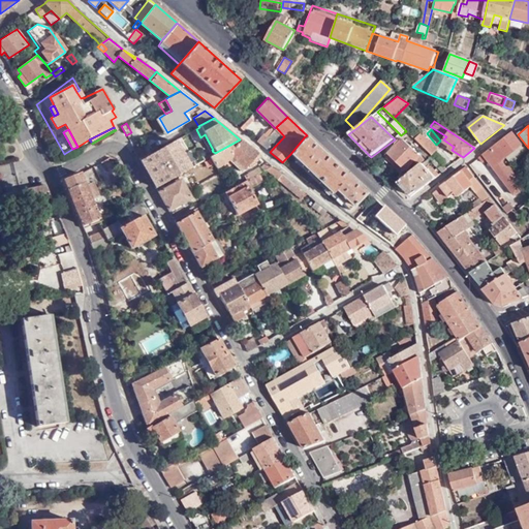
[(411,135),(431,155),(438,149),(429,138),(428,139),(421,133),(419,134),(415,130),(411,135)]
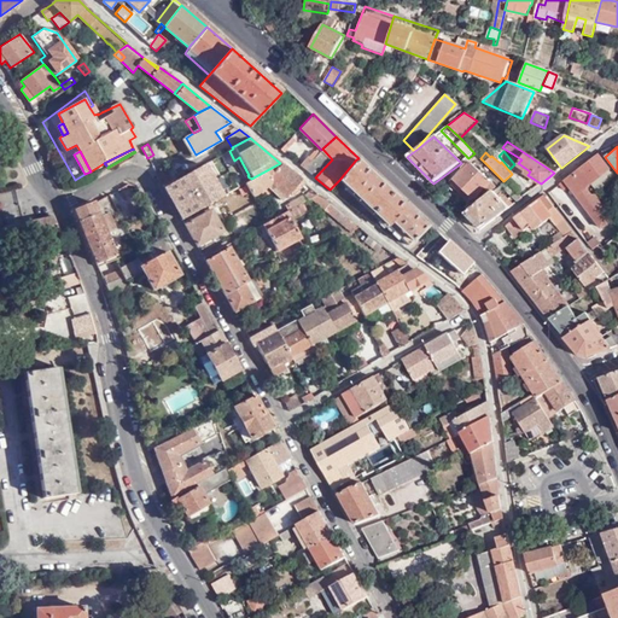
[(617,182),(617,173),(605,157),(601,152),(577,172),(589,187),(610,173),(617,182)]
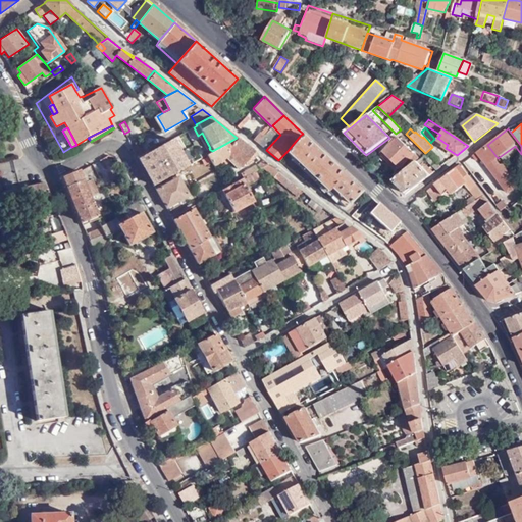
[(252,139),(256,142),(263,135),(259,131),(252,139)]
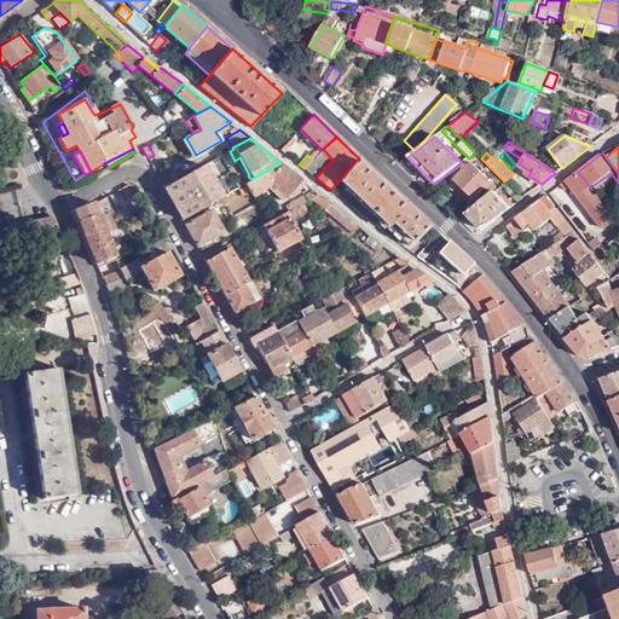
[(409,244),(427,226),(357,160),(340,180),(409,244)]
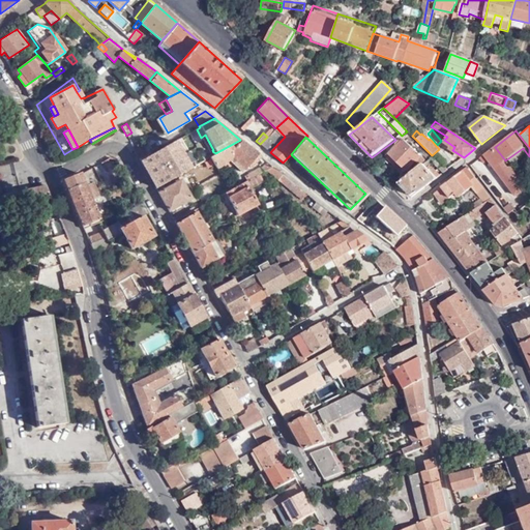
[(182,138),(141,160),(156,188),(196,166),(182,138)]
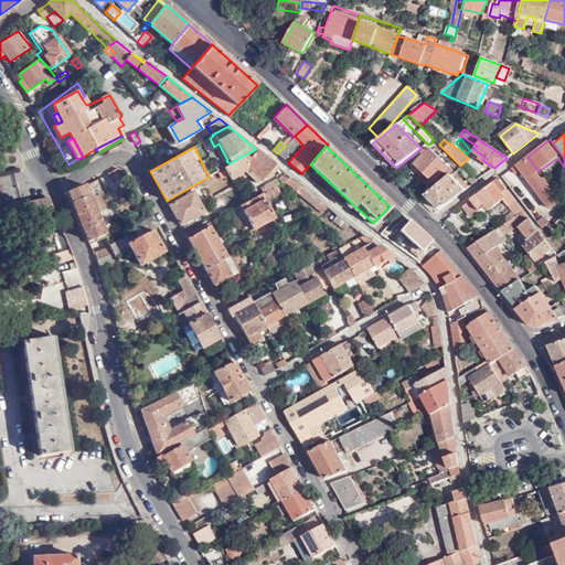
[(224,169),(234,184),(247,177),(247,176),(248,169),(262,180),(262,181),(265,178),(276,164),(257,149),(224,169)]
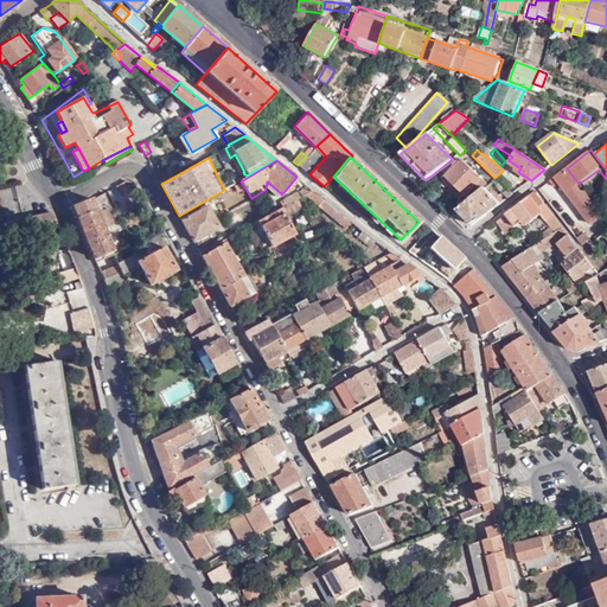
[(486,181),(461,160),(445,178),(465,196),(475,185),(480,189),(486,181)]
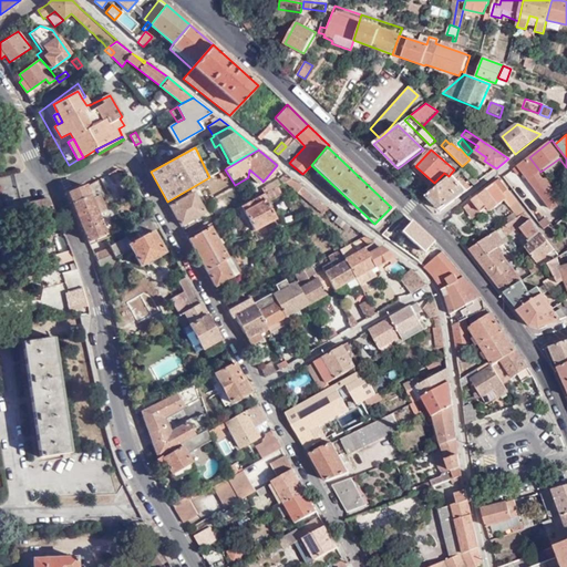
[(148,152),(142,156),(148,168),(156,164),(148,152)]
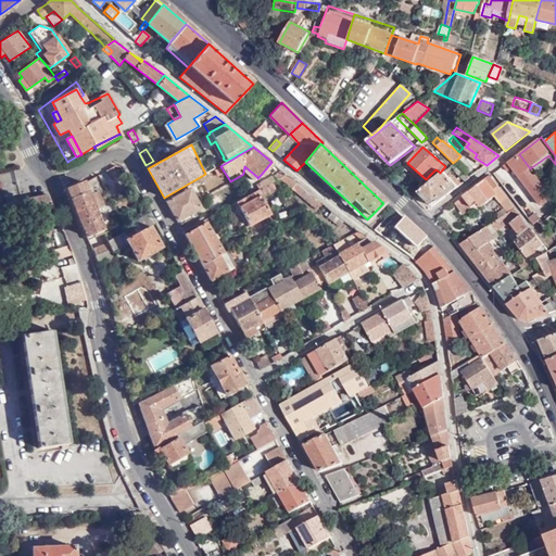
[(519,154),(503,166),(507,172),(512,168),(541,206),(552,198),(535,176),(533,178),(527,171),(530,168),(519,154)]
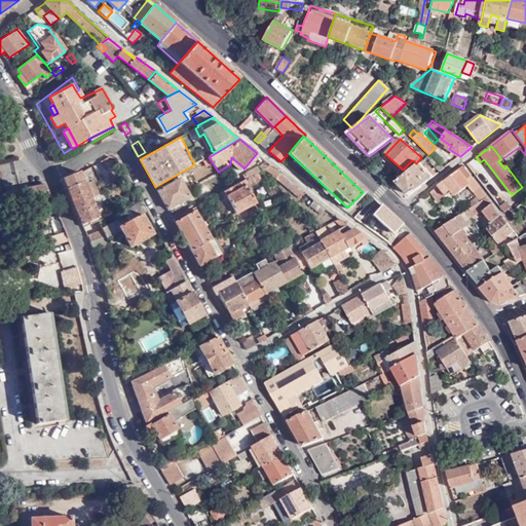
[(261,156),(257,153),(247,165),(250,167),(261,156)]
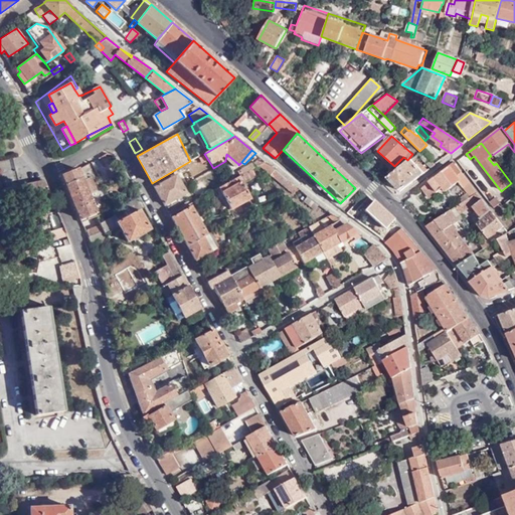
[(430,169),(435,166),(420,152),(416,155),(430,169)]
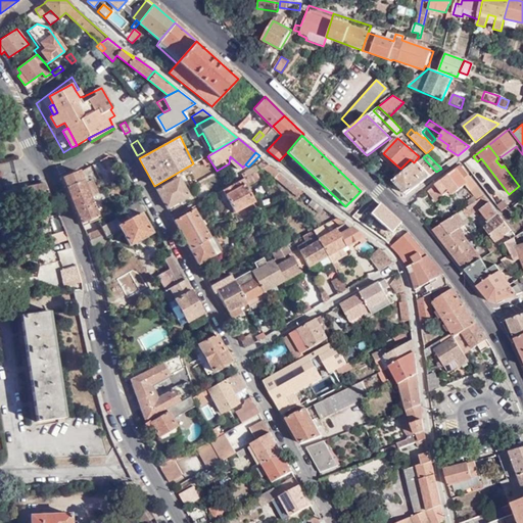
[(230,156),(229,162),(239,171),(242,167),(230,156)]
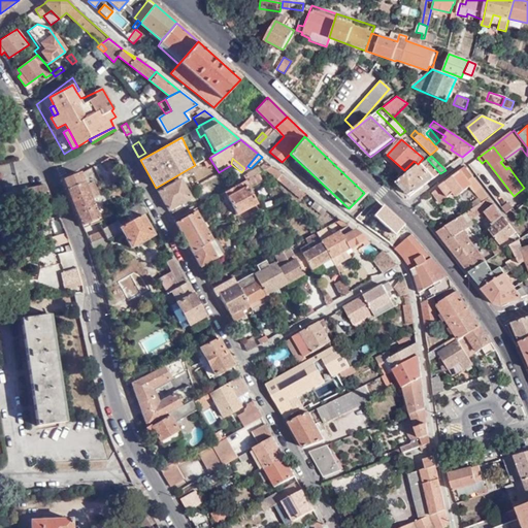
[(243,176),(244,179),(271,165),(267,161),(260,166),(249,172),(248,175),(243,176)]
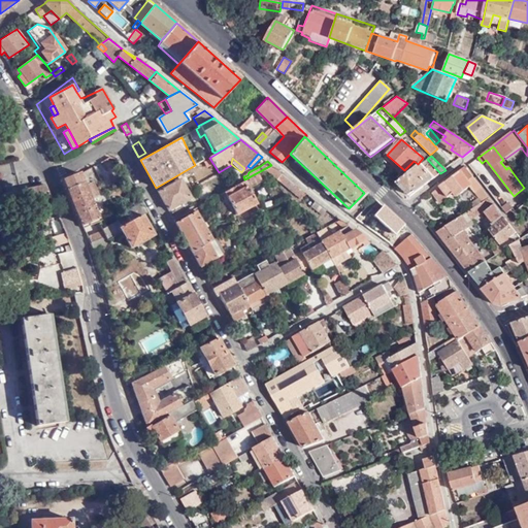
[(409,197),(434,178),(422,163),(396,184),(409,197)]
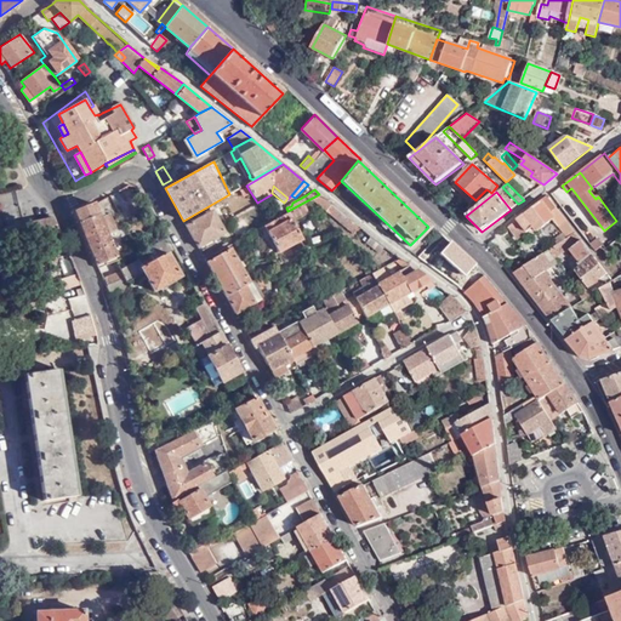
[(360,228),(320,195),(312,199),(353,234),(360,228)]
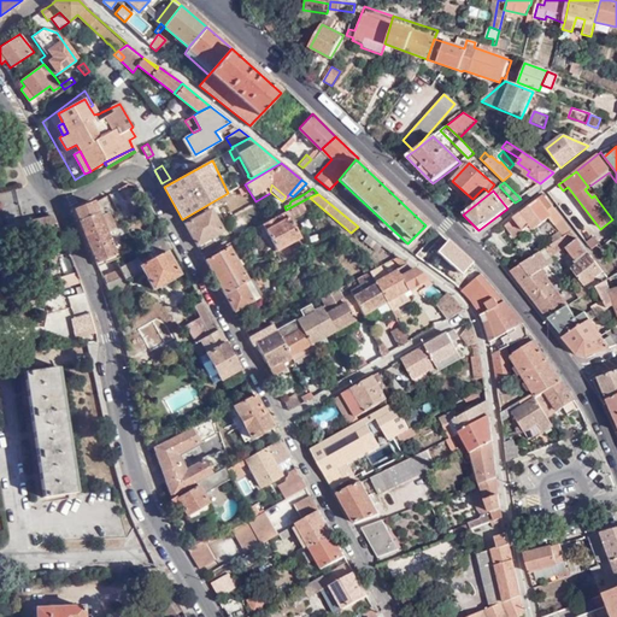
[(516,218),(526,231),(533,227),(535,230),(550,219),(554,225),(558,223),(568,235),(573,231),(544,195),(516,218)]
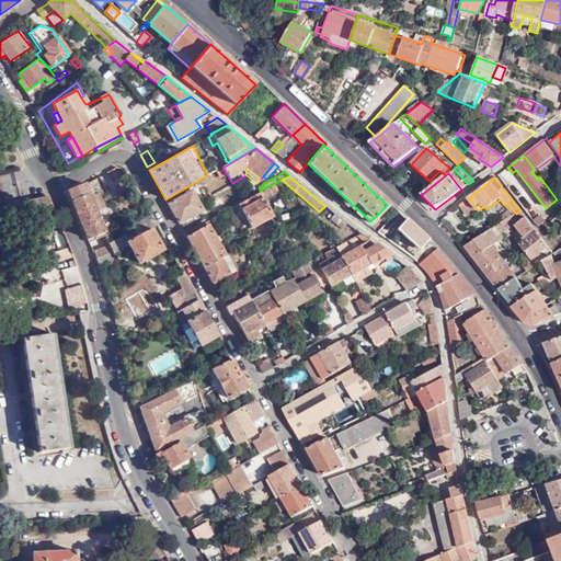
[(89,193),(84,184),(67,191),(87,239),(113,227),(98,190),(89,193)]
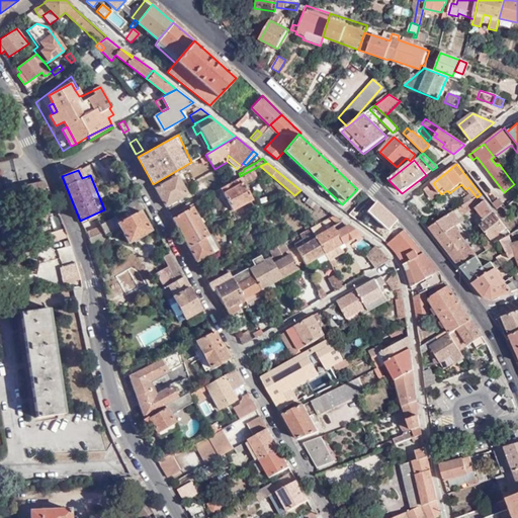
[(256,177),(253,171),(240,178),(243,184),(256,177)]
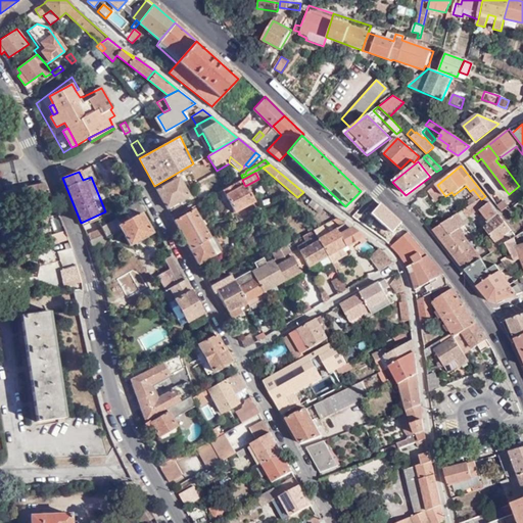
[(179,177),(156,190),(161,198),(167,207),(188,194),(179,177)]
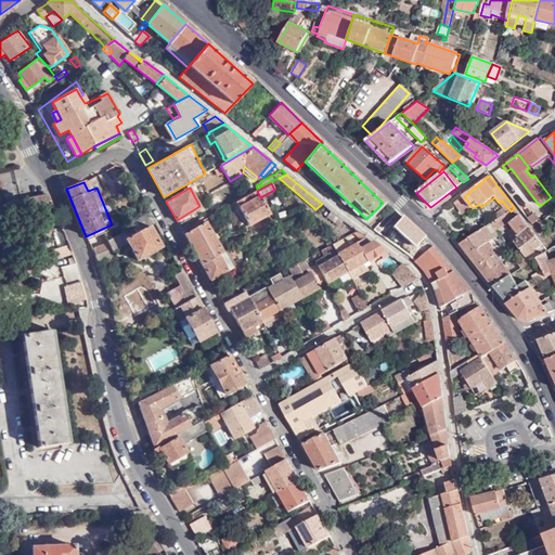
[(260,197),(257,191),(235,202),(248,226),(270,214),(260,197)]
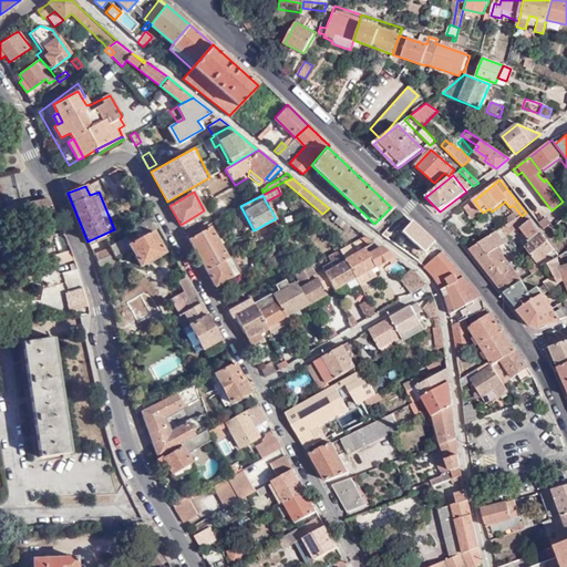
[(49,198),(3,208),(0,209),(0,223),(30,215),(31,218),(55,213),(49,198)]
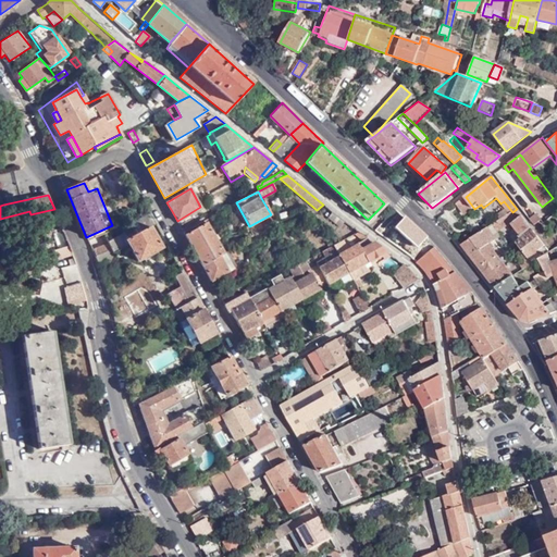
[(466,197),(457,203),(467,215),(474,209),(466,197)]
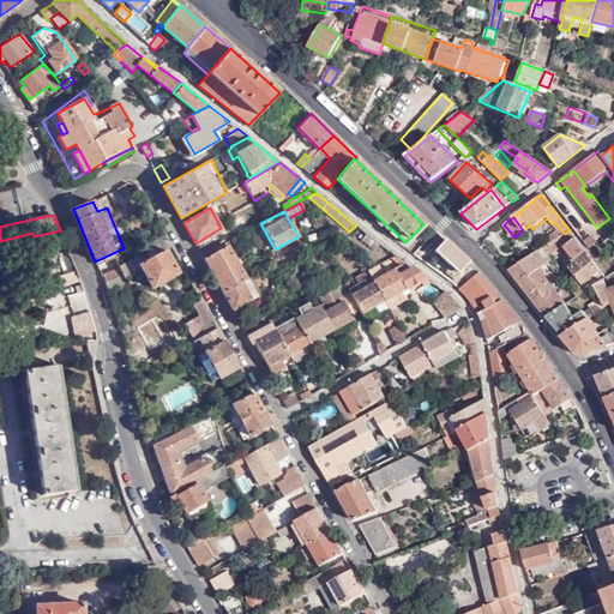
[(565,234),(543,248),(548,254),(561,247),(561,248),(564,247),(573,259),(585,251),(570,230),(565,234)]
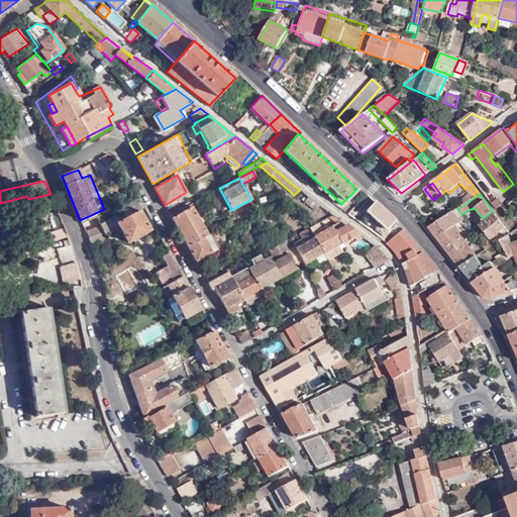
[(389,214),(364,196),(357,203),(365,209),(367,207),(383,220),(389,214)]
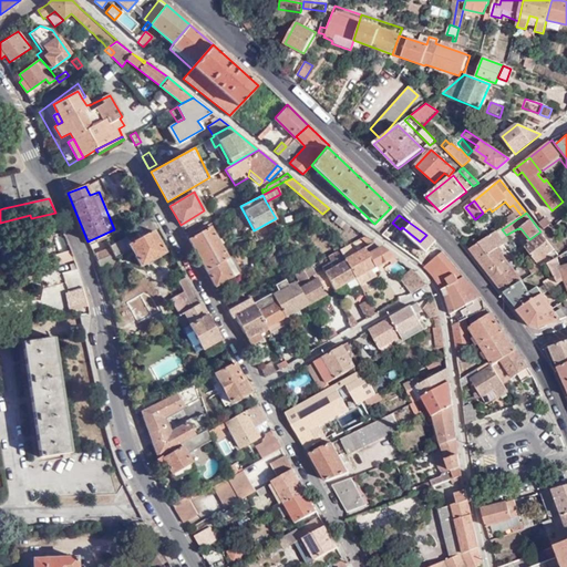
[(157,229),(151,217),(132,227),(134,232),(94,254),(102,271),(113,265),(114,259),(131,250),(140,266),(164,253),(152,232),(157,229)]
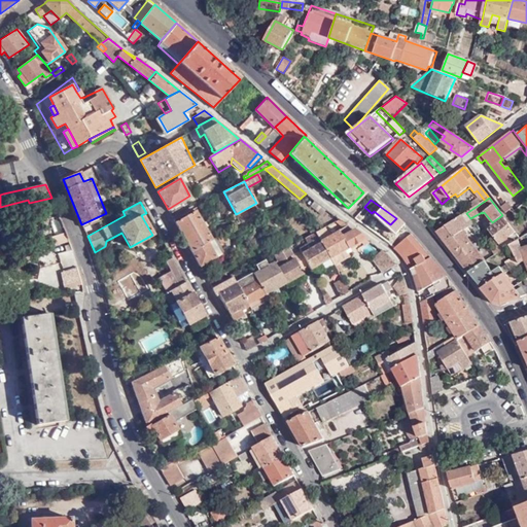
[(325,210),(313,202),(309,206),(321,215),(325,210)]
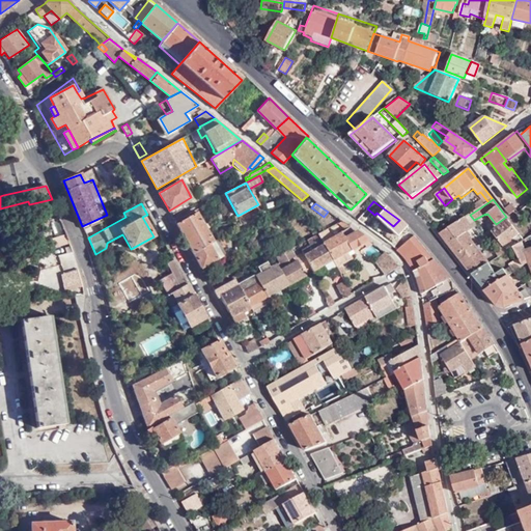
[(511,204),(505,210),(508,215),(515,210),(511,204)]
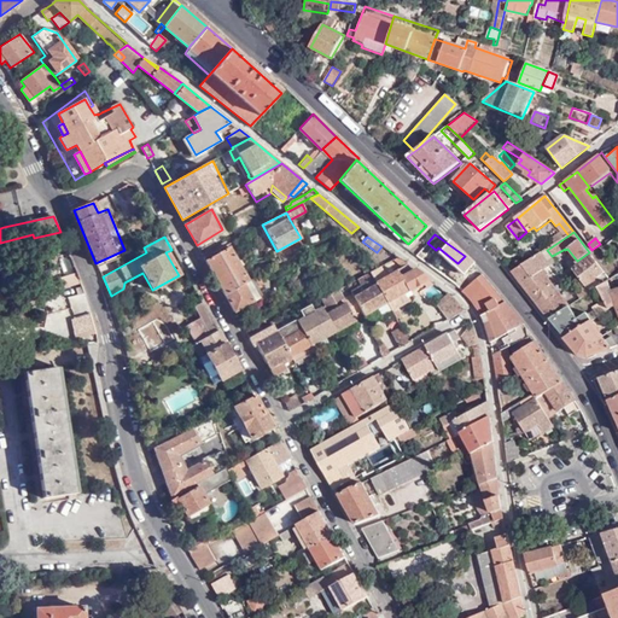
[(229,248),(205,261),(234,313),(257,299),(257,298),(248,281),(229,248)]
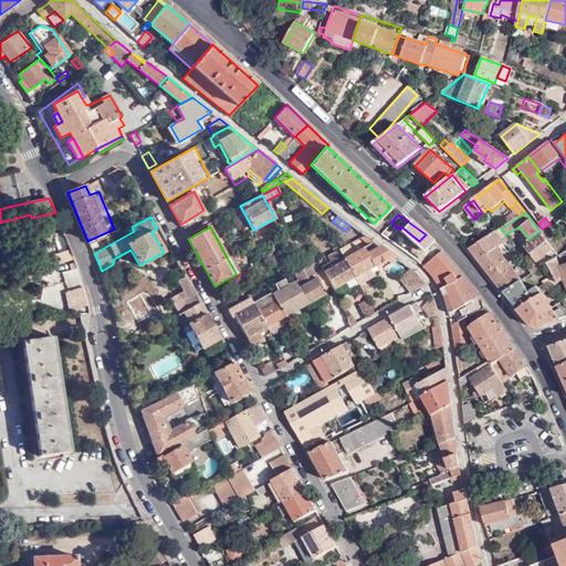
[(527,243),(524,247),(535,262),(553,249),(540,231),(528,239),(526,241),(527,243)]
